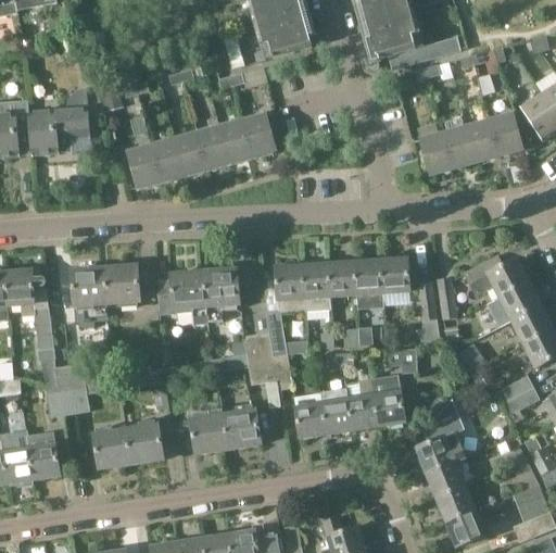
[(16,0),(17,4),(15,5),(16,11),(57,2),(57,0),(16,0)]
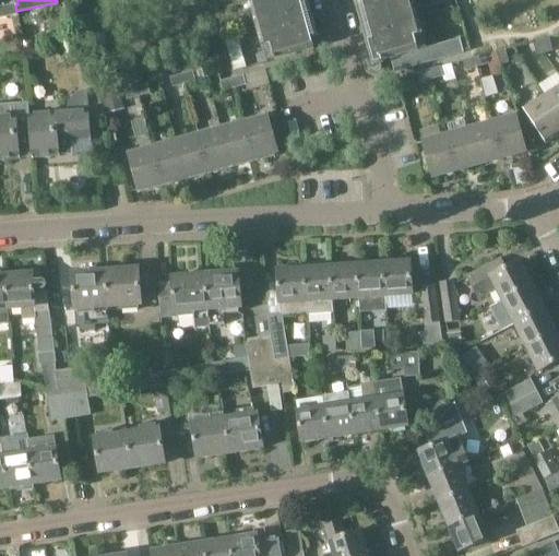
[(258,0),(261,9),(252,11),(262,46),(271,44),(274,58),(313,47),(300,0),(258,0)]
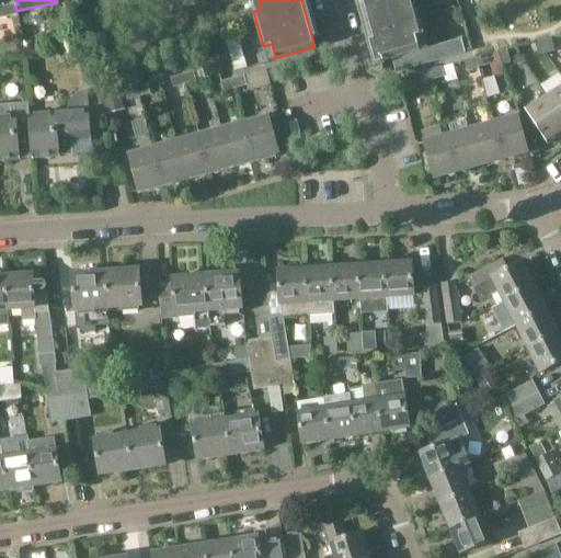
[(396,69),(465,50),(461,36),(420,48),(415,35),(424,32),(419,13),(411,16),(408,4),(415,2),(414,0),(363,0),(380,59),(391,56),(396,69)]
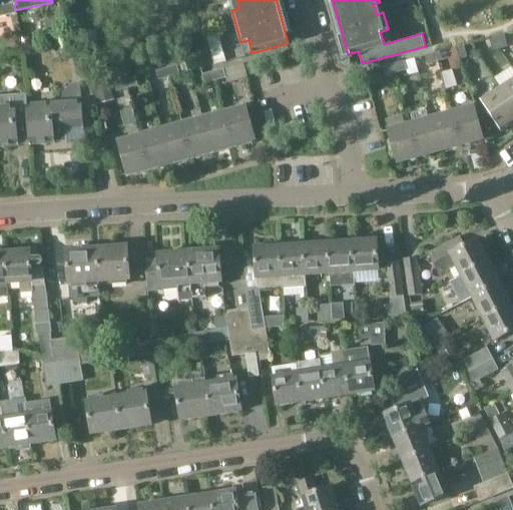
[(217,32),(206,35),(213,63),(225,60),(217,32)]
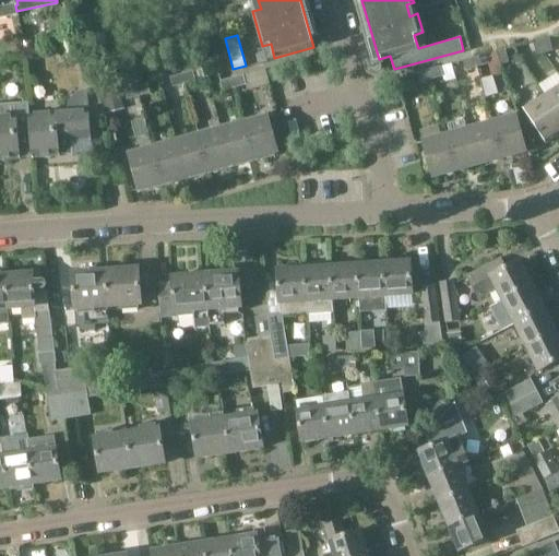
[(549,37),(542,39),(545,52),(552,49),(549,37)]
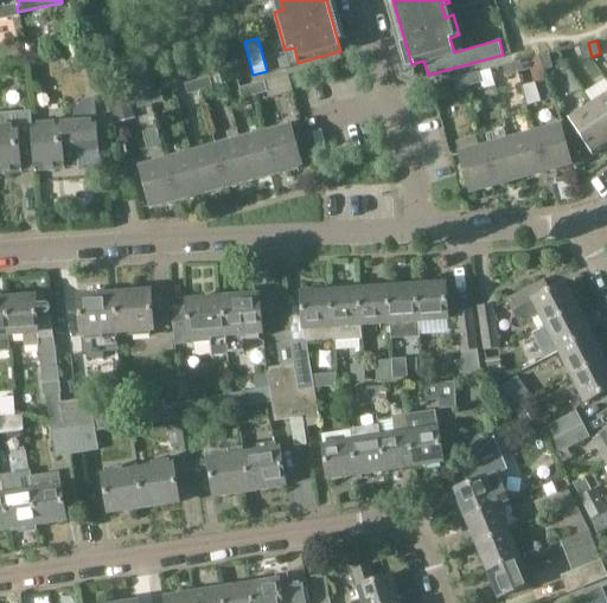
[(25,56),(23,42),(16,44),(11,50),(12,58),(14,58),(25,56)]
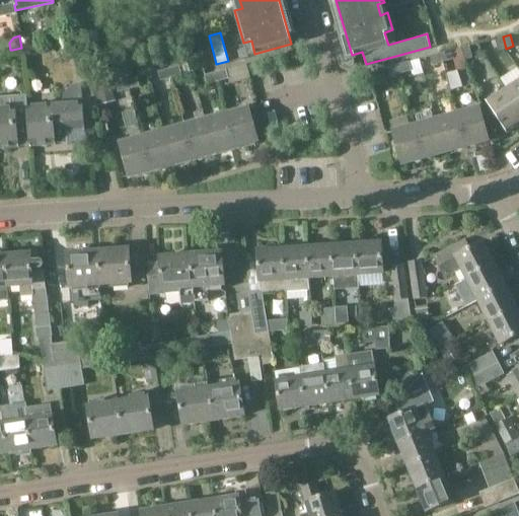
[(495,39),(498,50),(506,49),(503,37),(495,39)]
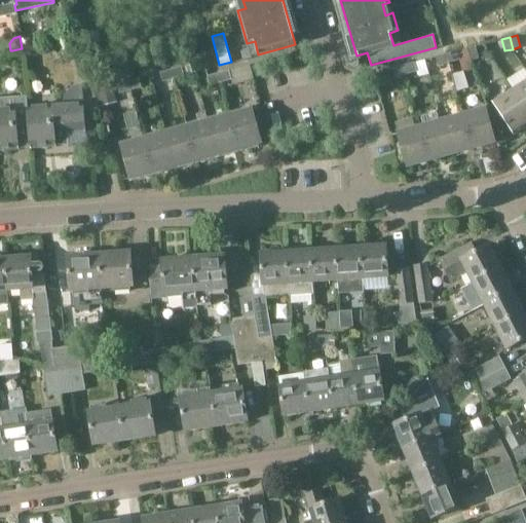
[(476,46),(467,48),(471,60),(479,58),(476,46)]
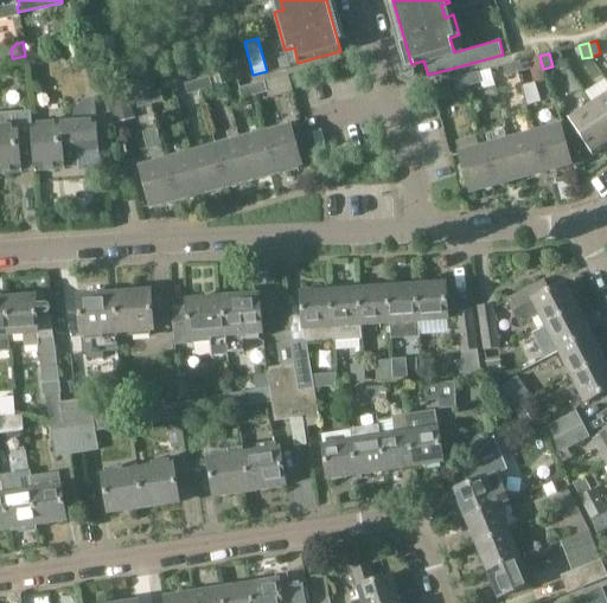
[(528,57),(503,64),(505,75),(531,68),(528,57)]
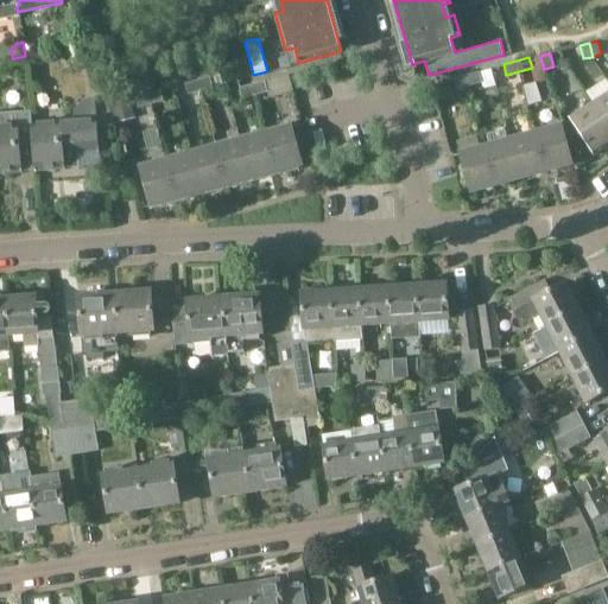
[(479,70),(467,74),(469,86),(482,82),(479,70)]
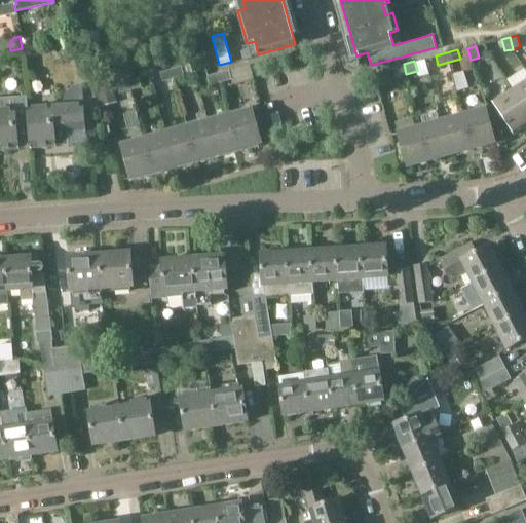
[(467,91),(459,63),(449,66),(457,95),(467,91)]
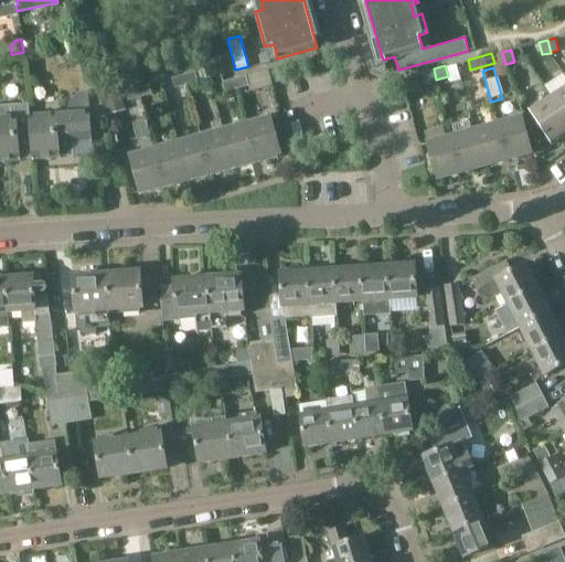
[(434,69),(422,72),(425,83),(436,80),(434,69)]
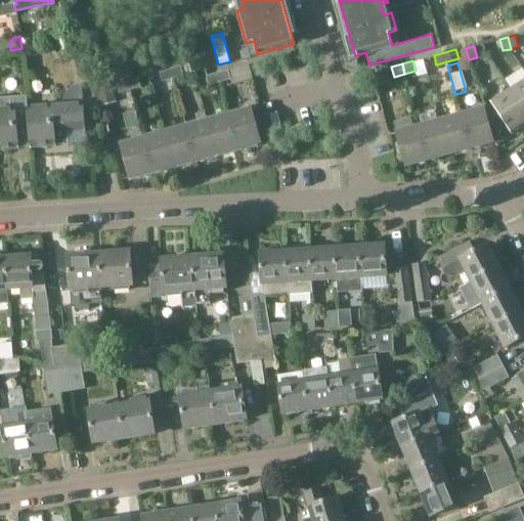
[(181,64),(170,68),(173,77),(183,75),(181,64)]
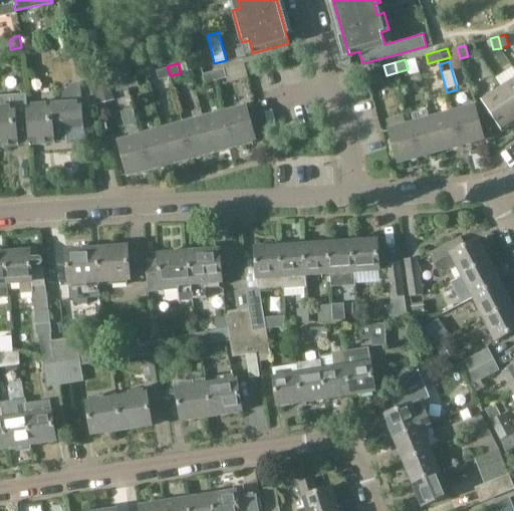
[(159,78),(170,75),(167,66),(156,69),(159,78)]
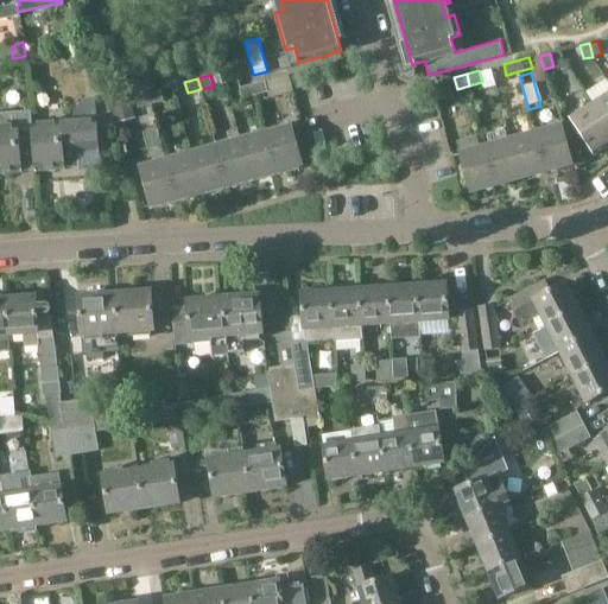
[(449,80),(431,84),(435,99),(453,94),(449,80)]
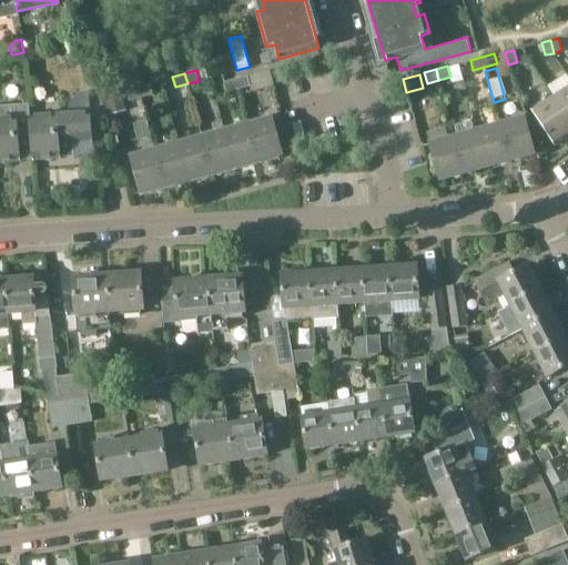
[(247,76),(235,79),(239,88),(250,84),(247,76)]
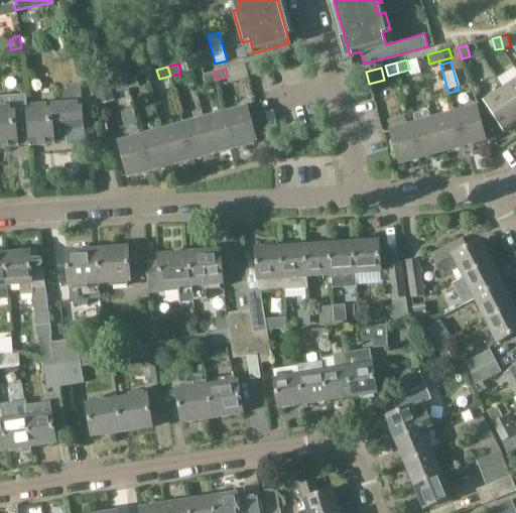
[(204,74),(206,83),(217,80),(214,72),(204,74)]
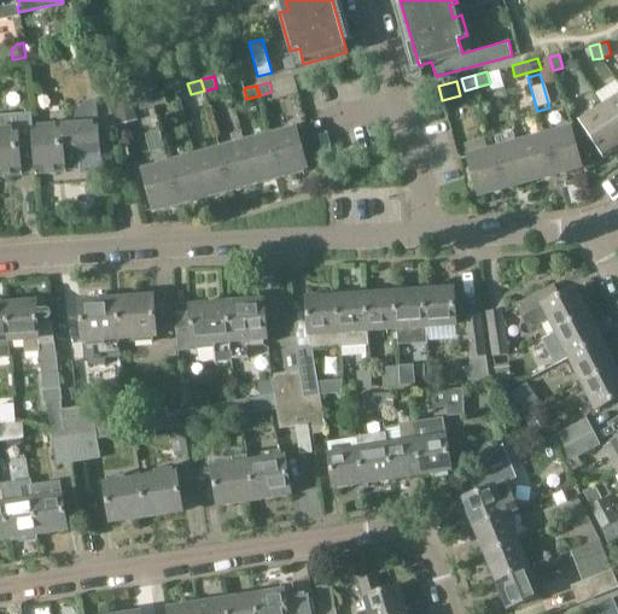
[(163,91),(151,94),(153,105),(167,101),(163,91)]
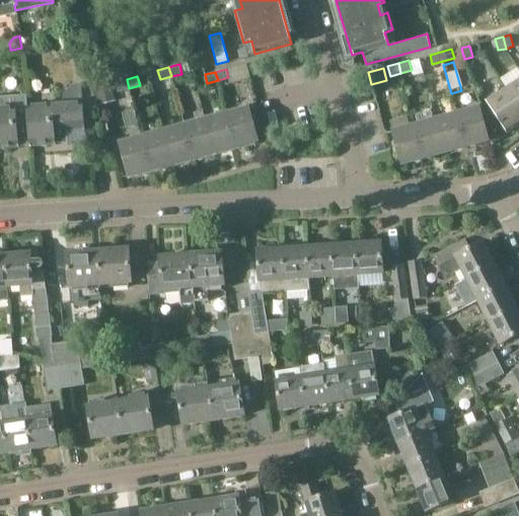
[(108,78),(91,82),(97,104),(115,99),(108,78)]
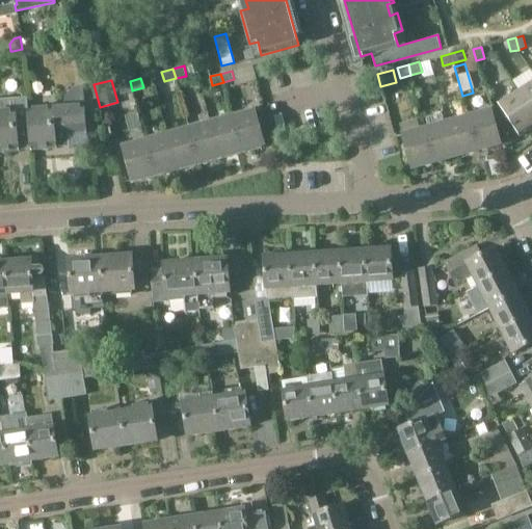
[(531,80),(517,90),(531,112),(531,80)]
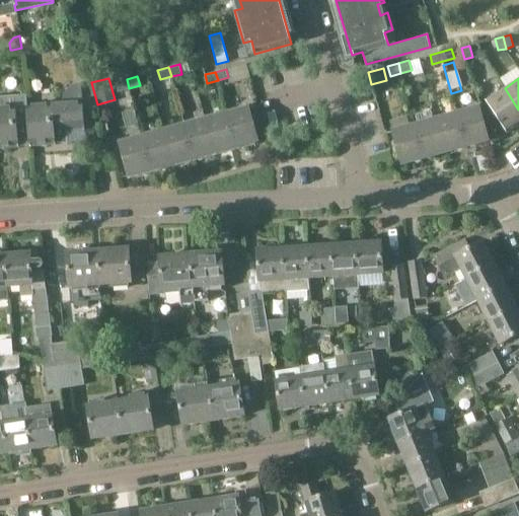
[(118,91),(129,88),(127,79),(116,82),(118,91)]
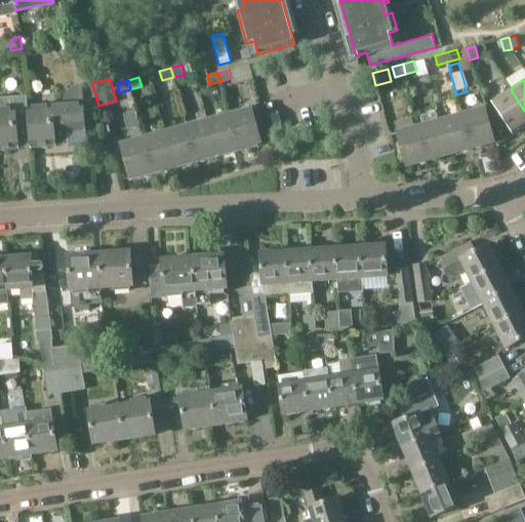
[(64,103),(37,105),(39,146),(68,144),(67,129),(85,128),(82,82),(80,82),(75,83),(71,85),(68,88),(65,92),(64,95),(64,99),(64,103)]
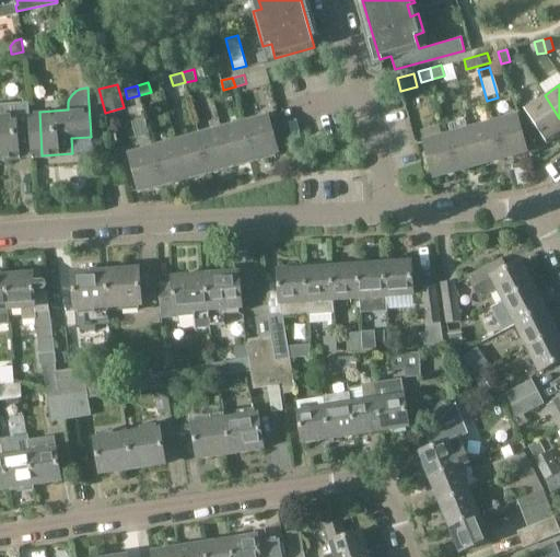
[(524,108),(547,143),(559,134),(559,118),(545,95),(524,108)]
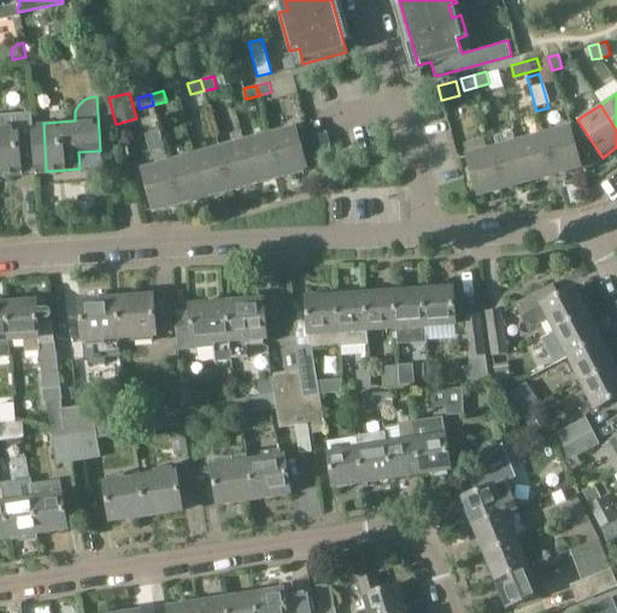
[(0,112),(0,174),(46,171),(43,123),(31,123),(31,111),(0,112)]
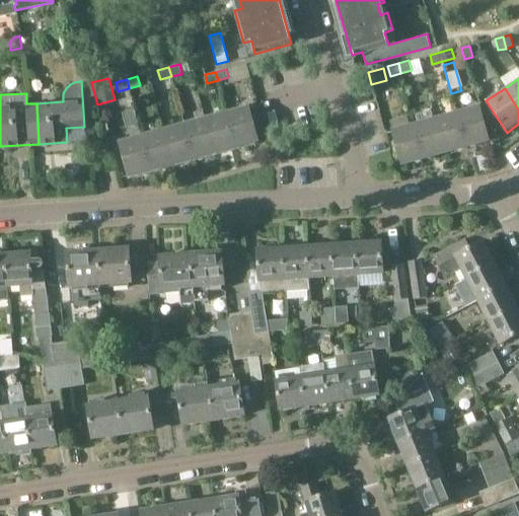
[(226,113),(235,146),(257,140),(248,106),(226,113)]
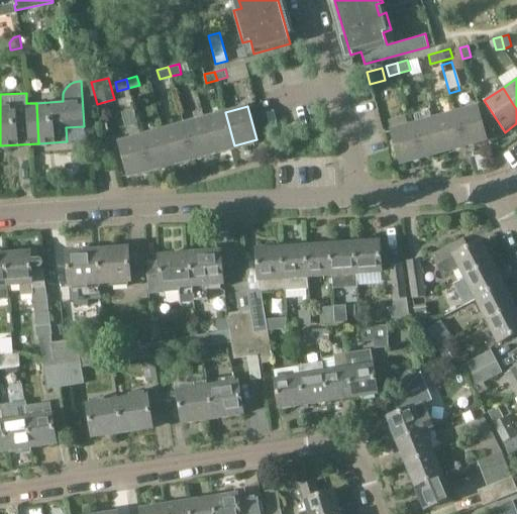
[(455,112),(464,144),(486,138),(477,106),(455,112)]
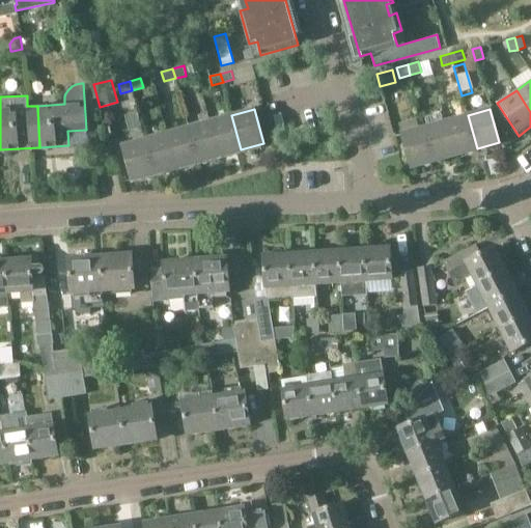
[(231,115),(210,121),(219,155),(241,149),(231,115)]
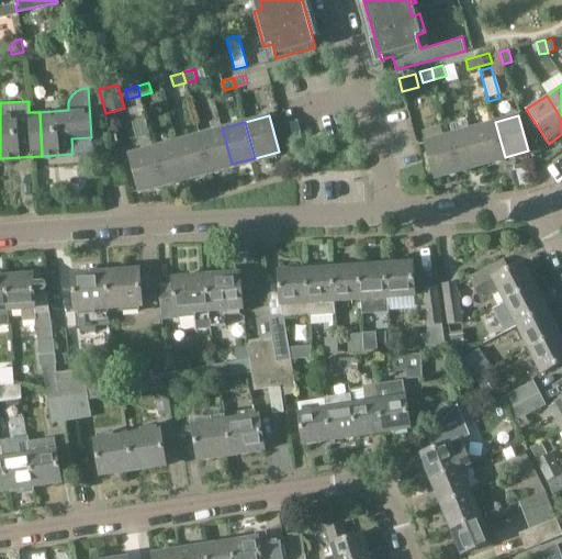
[(472,127),(482,164),(505,157),(495,122),(472,127)]
